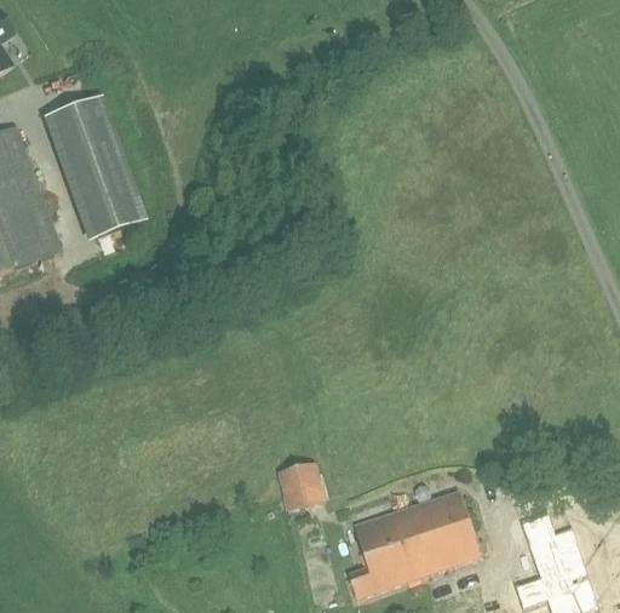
[(99,96),(56,112),(98,231),(142,217),(99,96)]
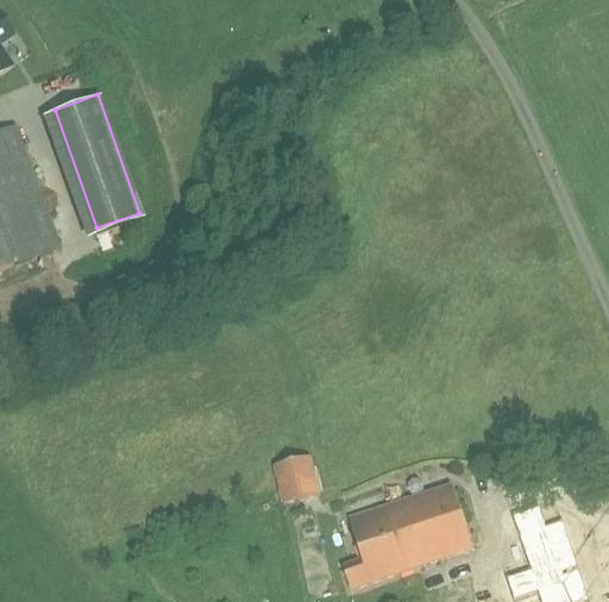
[(0,264),(58,243),(16,123),(0,127),(0,264)]
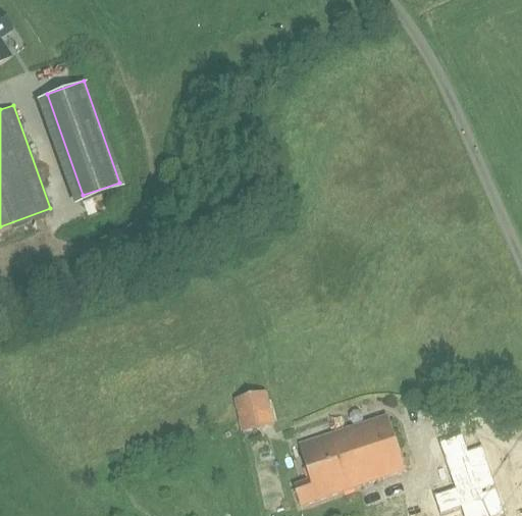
[(266,389),(260,390),(235,396),(242,427),(273,420),(266,389)]
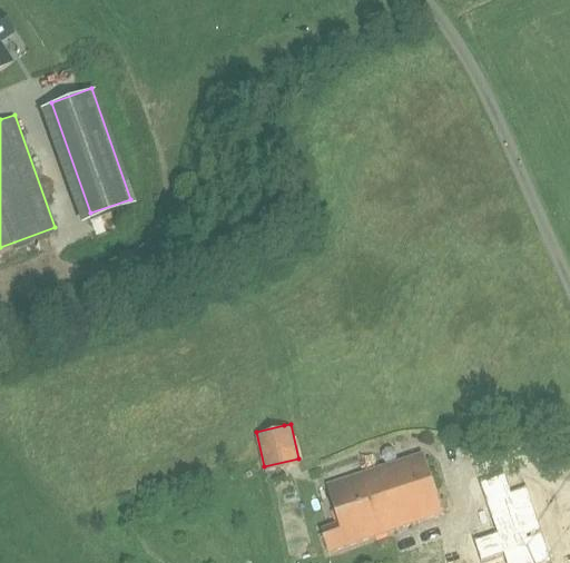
[(327,547),(442,510),(422,451),(327,482),(340,519),(321,525),(327,547)]
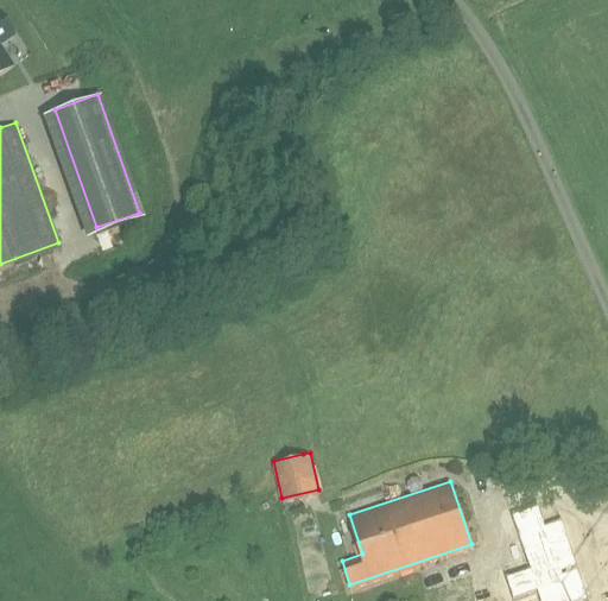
[(577,550),(574,551),(562,517),(545,523),(539,503),(512,512),(530,567),(506,574),(512,595),(537,588),(540,600),(574,600),(588,596),(580,570),(583,568),(577,550)]
